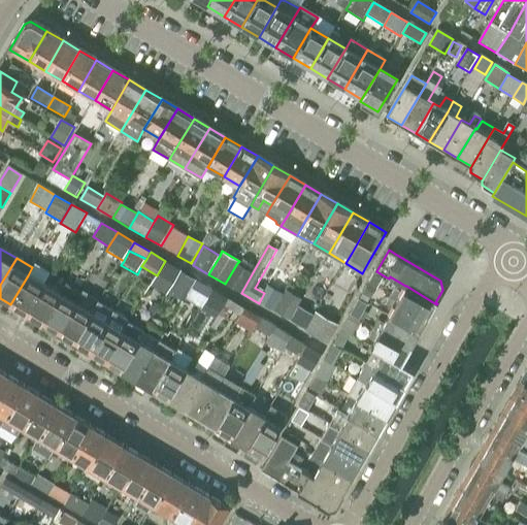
[(182,270),(165,261),(157,275),(151,286),(167,296),(169,294),(182,271),(182,270)]
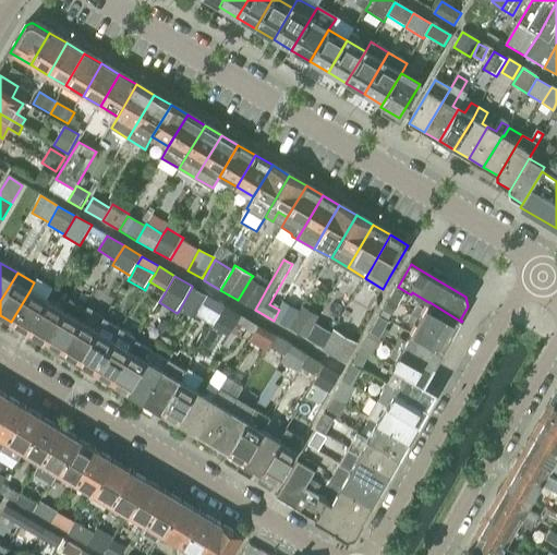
[(267,288),(251,278),(238,300),(255,310),(267,288)]
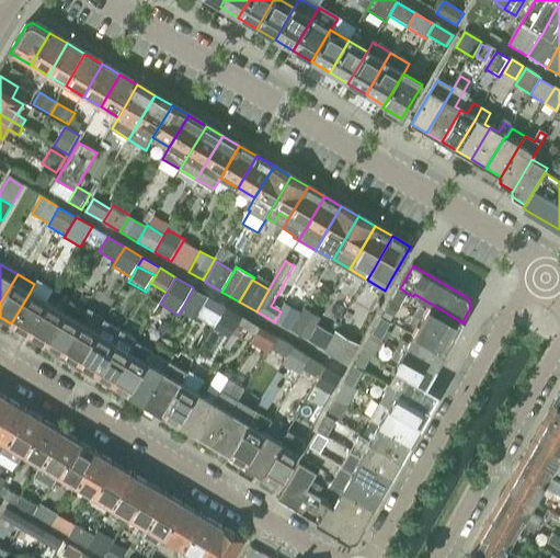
[(208,298),(193,288),(180,312),(195,321),(197,318),(208,298)]
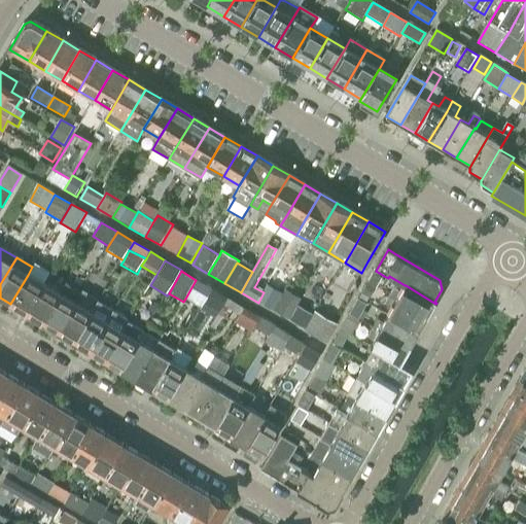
[(369,284),(377,289),(384,276),(376,271),(369,284)]
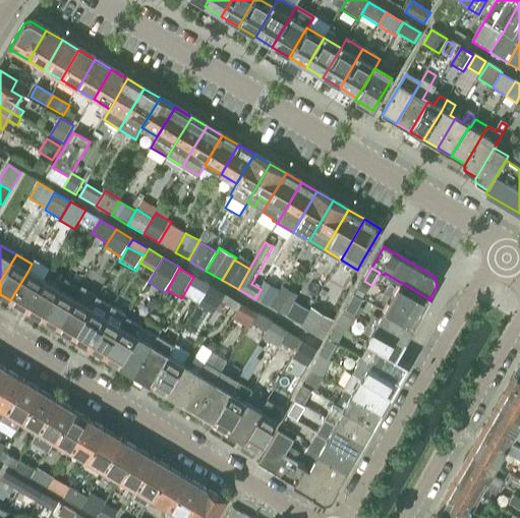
[(10,300),(25,310),(43,281),(27,272),(10,300)]
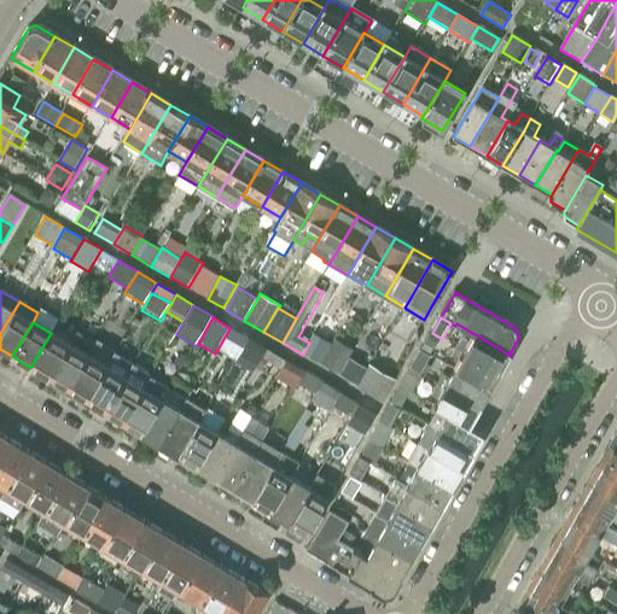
[(250,339),(230,328),(217,350),(238,362),(250,339)]
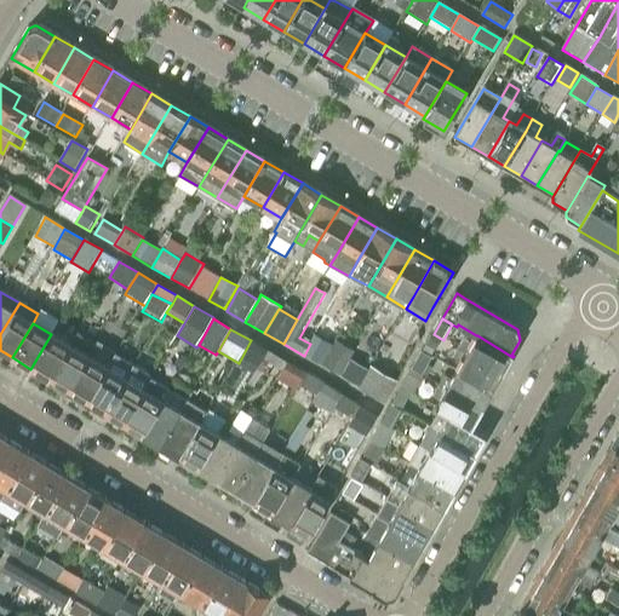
[(49,380),(67,391),(96,344),(76,333),(69,345),(49,380)]
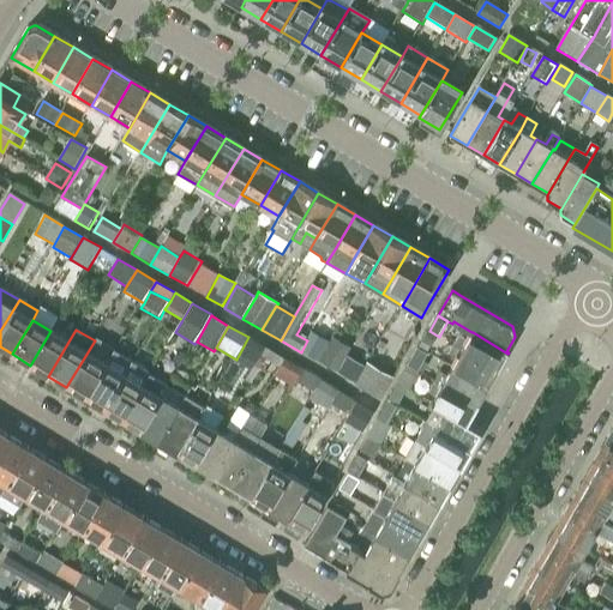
[(30,366),(48,376),(68,342),(50,331),(30,366)]
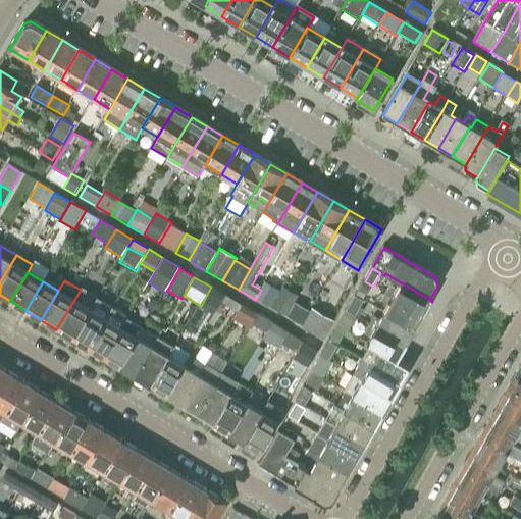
[(280,292),(264,282),(261,290),(256,300),(270,309),(280,292)]
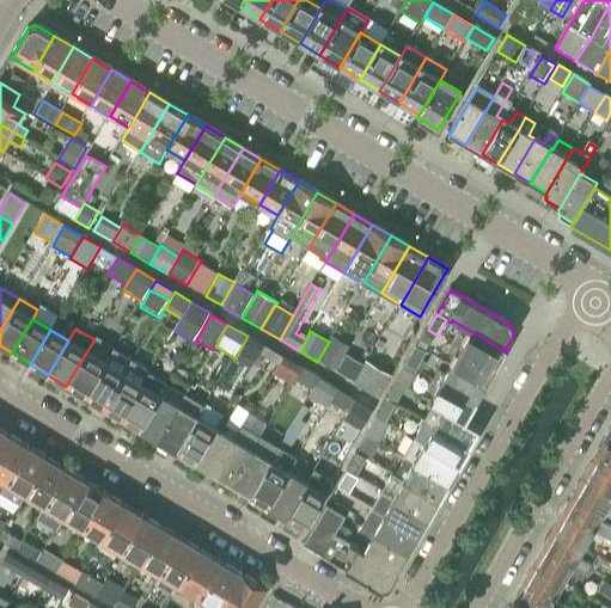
[(470,331),(466,339),(458,335),(453,343),(496,369),(506,352),(471,331),(470,331)]
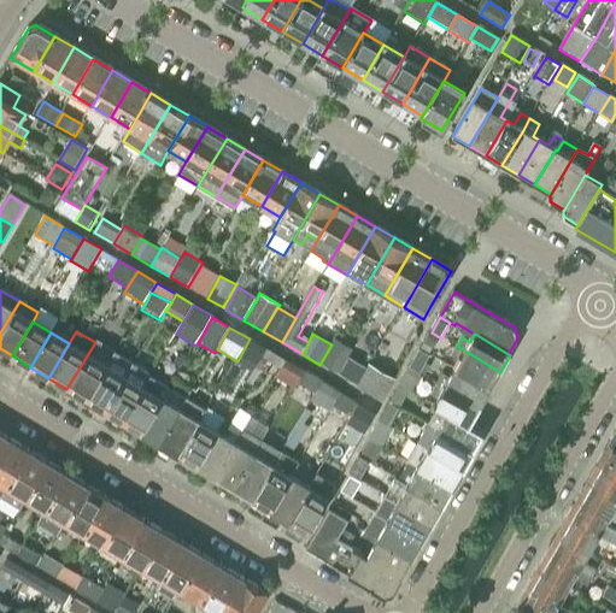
[(267,349),(250,339),(238,361),(253,371),(260,358),(267,349)]
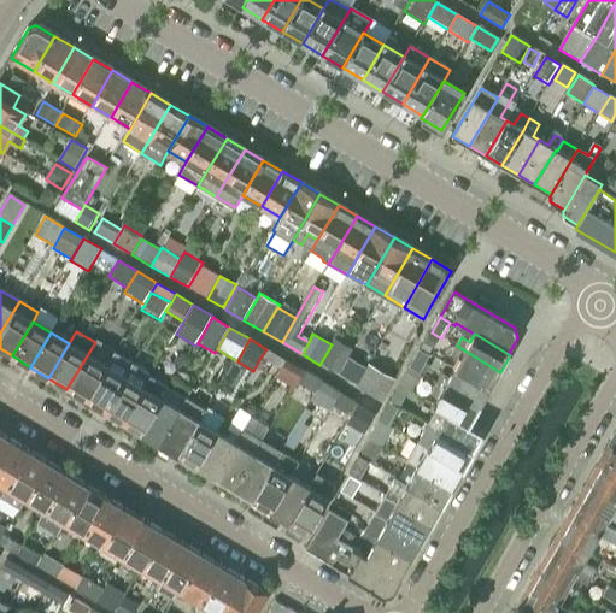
[(355,351),(334,340),(332,345),(320,365),(340,376),(350,358),(355,351)]
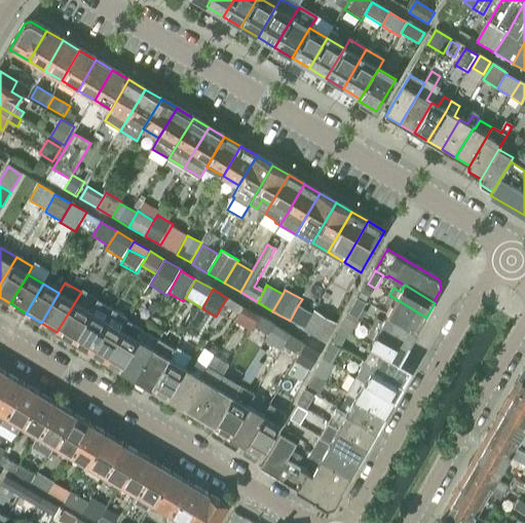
[(81,291),(81,292),(57,332),(73,341),(90,311),(97,301),(97,300),(81,291)]
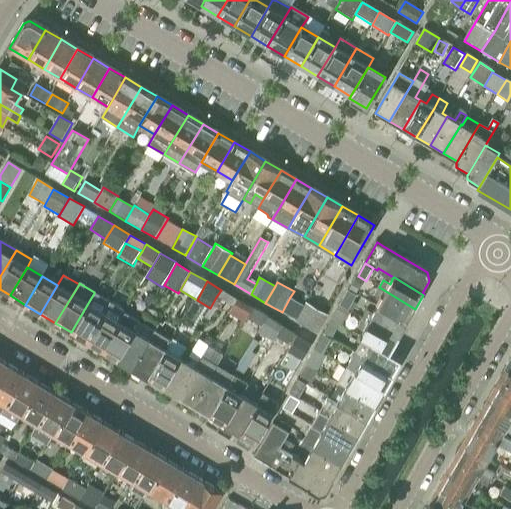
[(381,299),(377,306),(383,310),(406,324),(415,309),(379,287),(375,295),(381,299)]
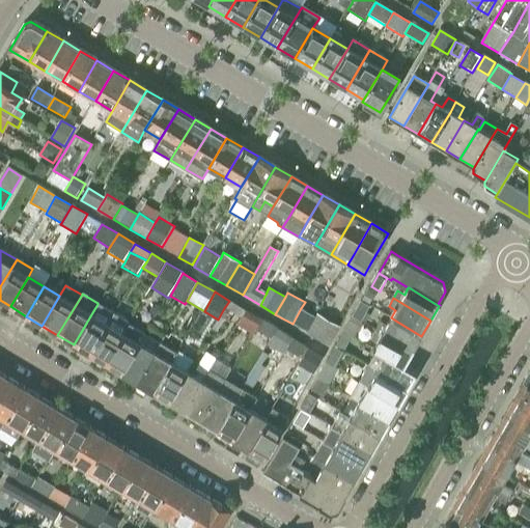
[(247,311),(229,301),(224,308),(243,318),(247,311)]
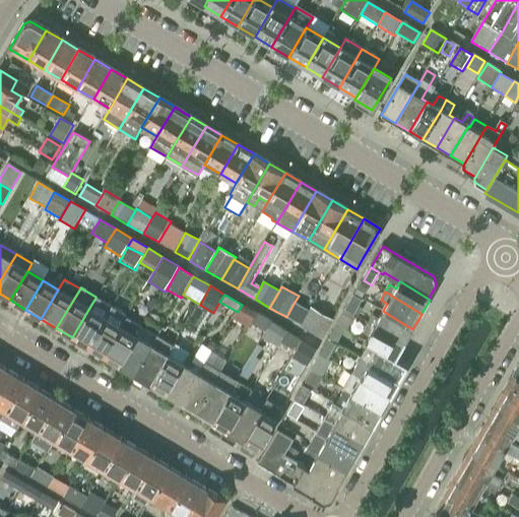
[(363,301),(353,296),(345,310),(354,316),(363,301)]
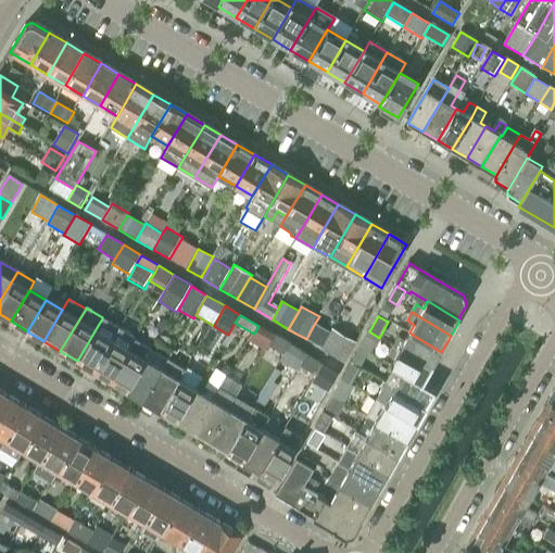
[(77,361),(93,371),(112,339),(118,328),(102,318),(96,329),(77,361)]
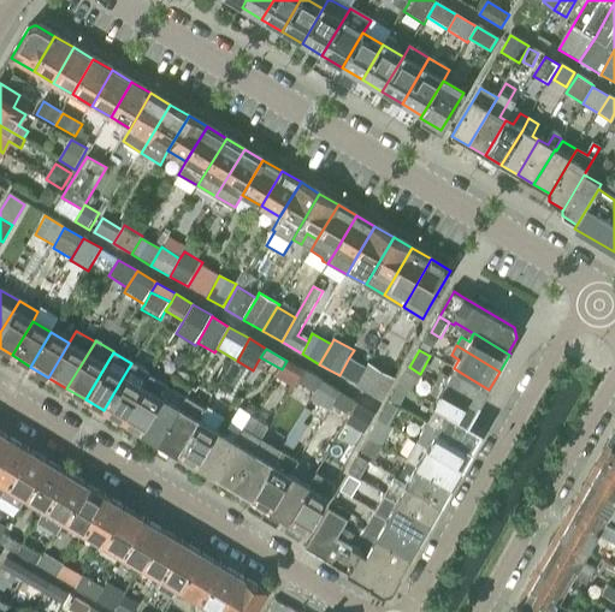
[(367,368),(349,357),(339,375),(358,386),(367,368)]
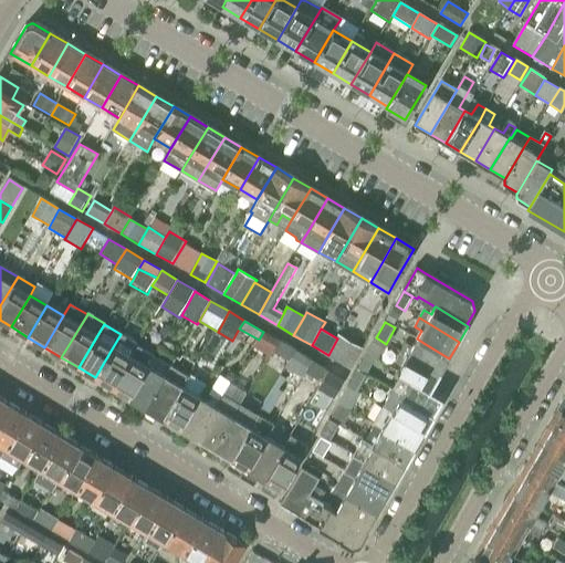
[(281,342),(263,332),(259,340),(258,342),(274,352),(281,342)]
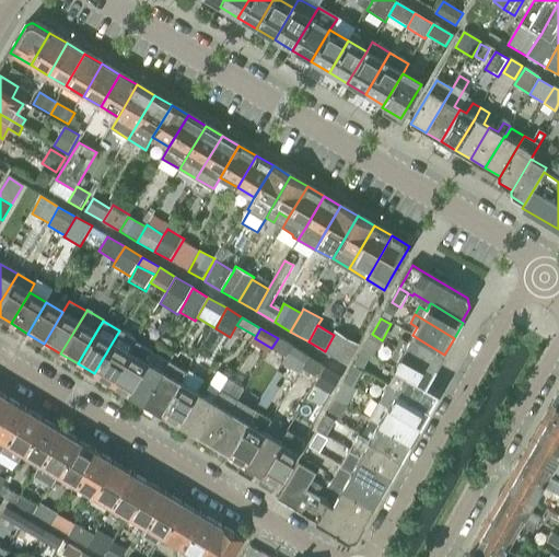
[(360,346),(336,332),(334,335),(325,351),(349,364),(360,346)]
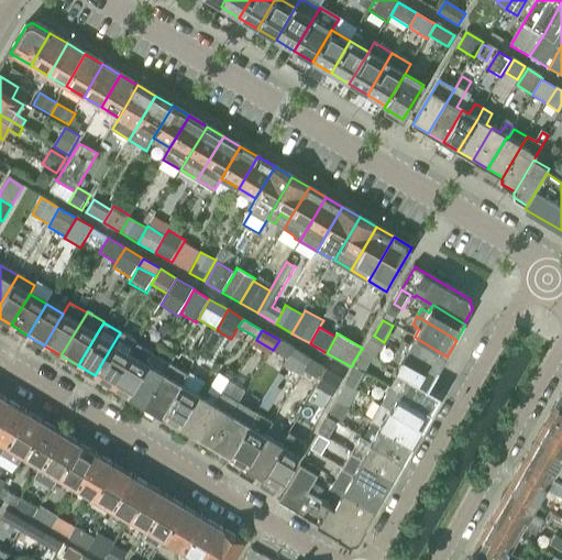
[(384,342),(374,336),(364,353),(374,359),(376,360),(385,343),(384,342)]
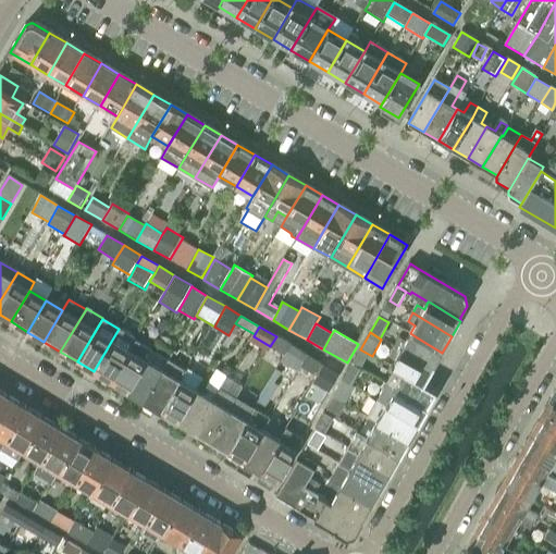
[(410,333),(406,342),(399,339),(395,346),(402,349),(433,368),(442,353),(417,337),(410,333)]
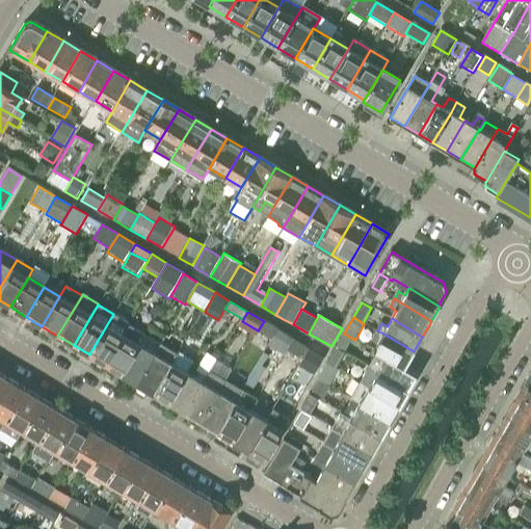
[(279,331),(264,321),(258,331),(258,332),(273,341),(279,331)]
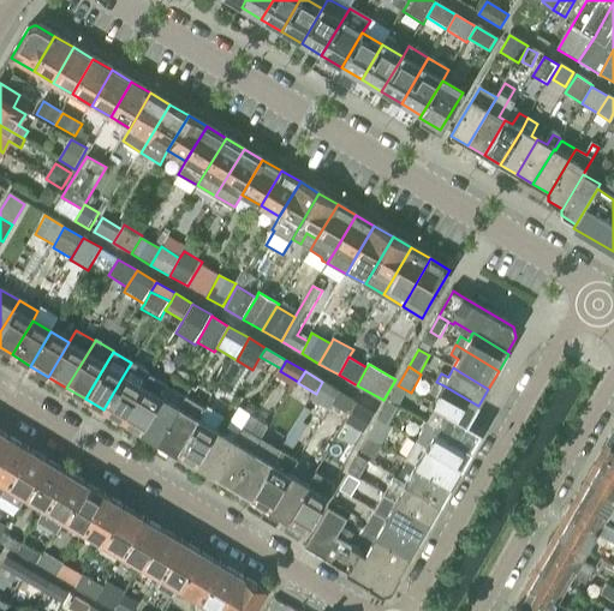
[(103,409),(121,420),(142,385),(124,375),(103,409)]
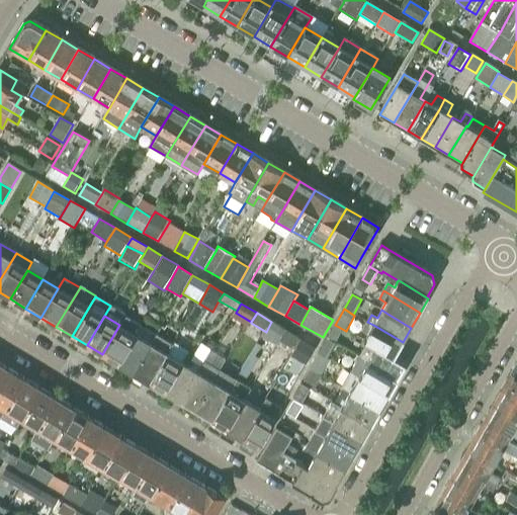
[(286,331),(271,322),(266,332),(262,338),(277,347),(280,341),(286,331)]
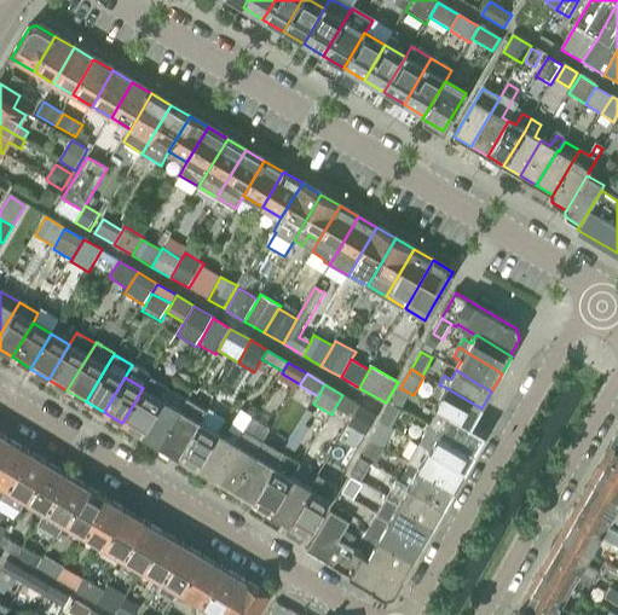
[(481,408),(446,388),(439,384),(433,395),(439,399),(435,406),(471,427),(481,408)]
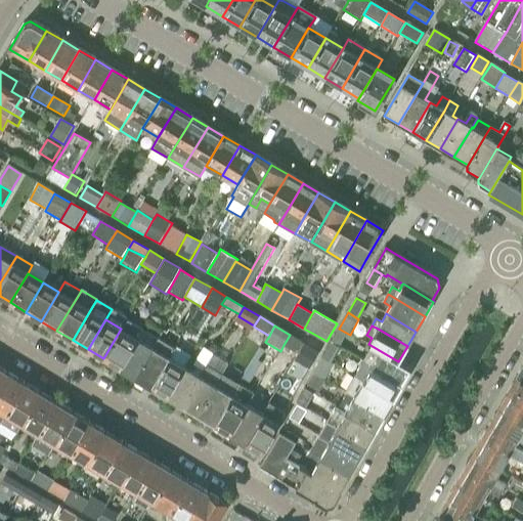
[(103,358),(120,368),(136,338),(121,329),(103,358)]
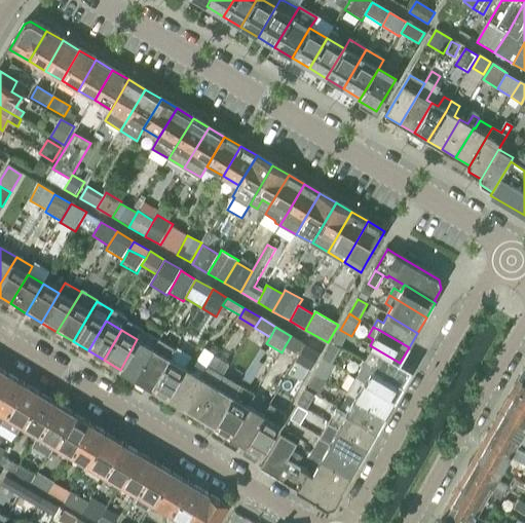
[(349,335),(340,330),(332,344),(340,349),(341,349),(349,335)]
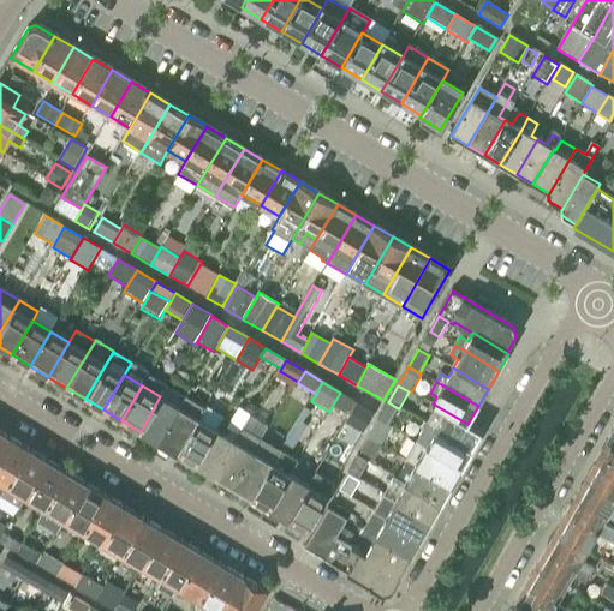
[(357,403),(340,393),(333,405),(351,415),(357,403)]
